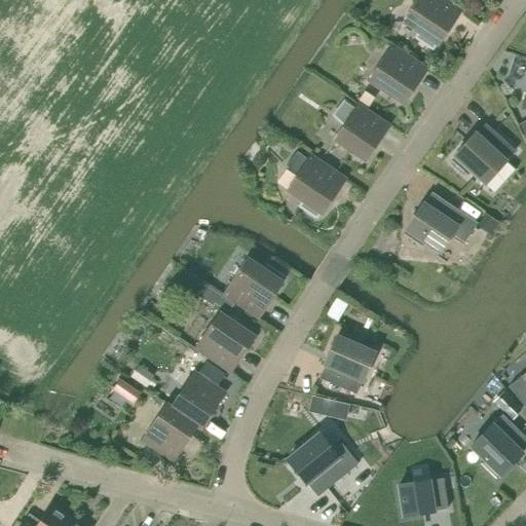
[(435,45),(438,47),(462,10),(446,0),(416,0),(402,23),(418,34),(415,38),(431,49),(435,45)]
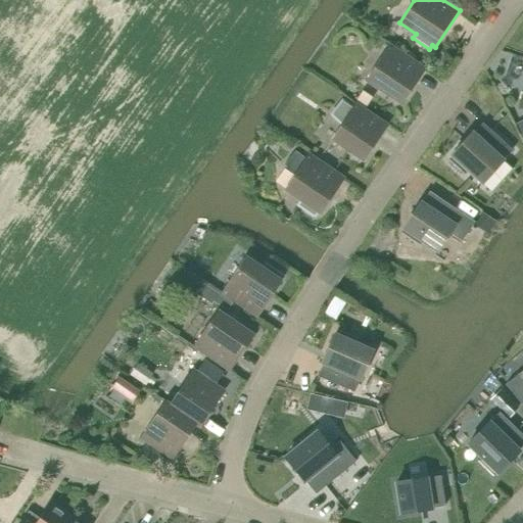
[(365,82),(400,105),(425,69),(389,45),(365,82)]
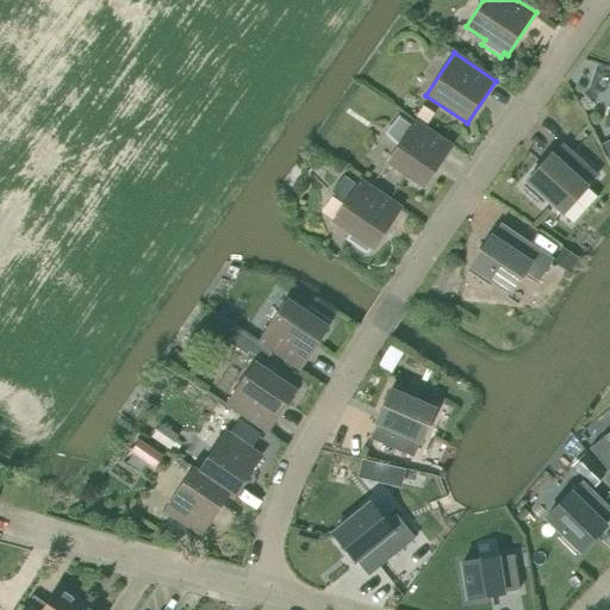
[(421,104),(414,114),(425,122),(433,111),(421,104)]
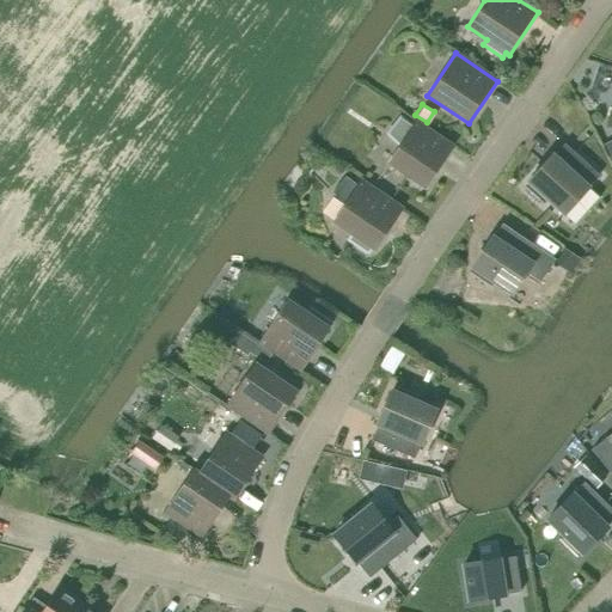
[(386,134),(401,146),(387,164),(424,189),(453,147),(416,122),(412,127),(401,118),(386,134)]
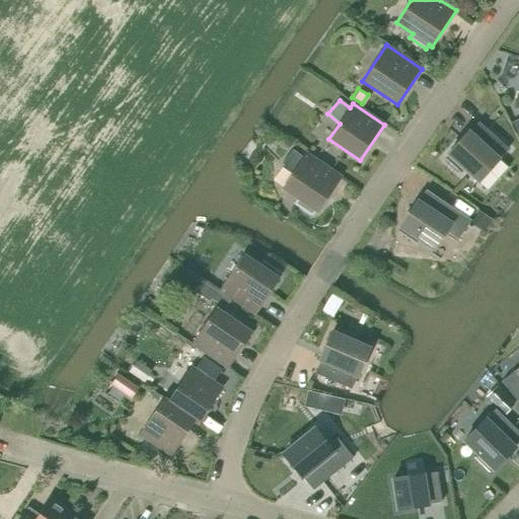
[(463,169),(478,182),(508,149),(478,123),(462,140),(461,138),(460,139),(461,140),(448,155),(450,156),(447,159),(446,159),(445,160),(461,174),(461,173),(461,172),(463,169)]
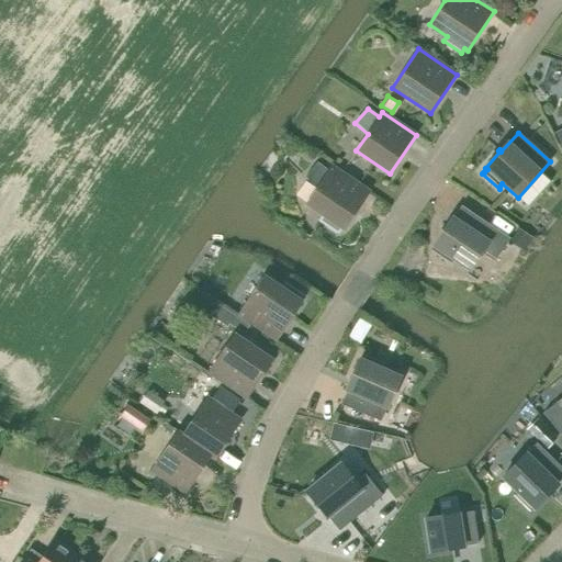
[(332,166),(328,170),(316,163),(305,178),(316,189),(305,205),(323,216),(319,221),(337,233),(340,228),(344,231),(370,191),(332,166)]
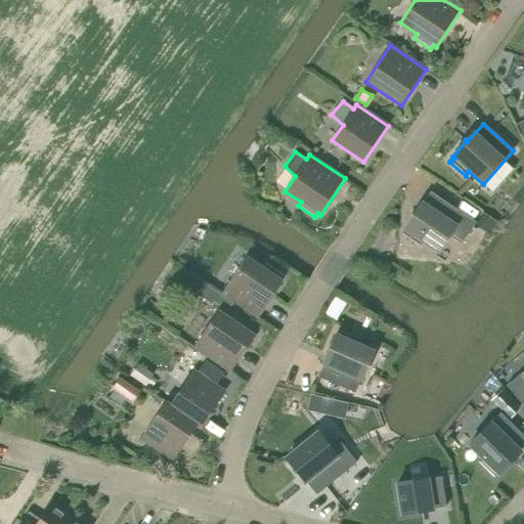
[(402,233),(401,234),(420,247),(421,246),(420,245),(422,242),(438,252),(450,234),(462,242),(475,222),(430,192),(417,212),(415,211),(413,212),(415,212),(403,229),(405,230),(403,234),(402,233)]
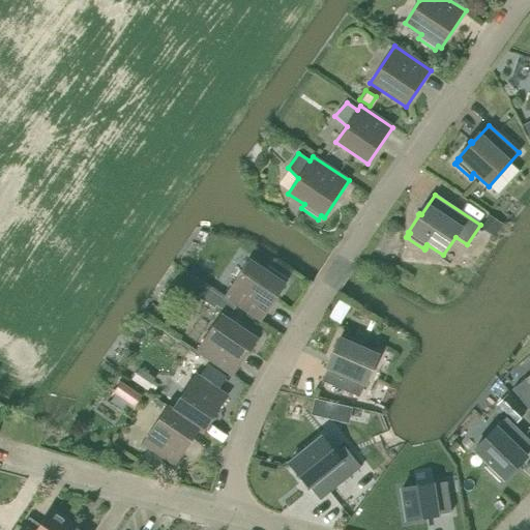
[(488,215),(481,226),(493,234),(500,224),(488,215)]
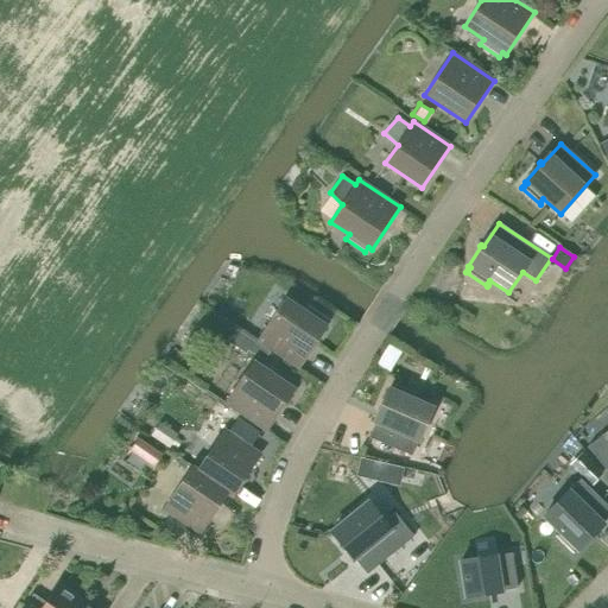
[(257,342),(298,369),(327,327),(323,324),(327,320),(308,308),(304,312),(285,299),(257,342)]
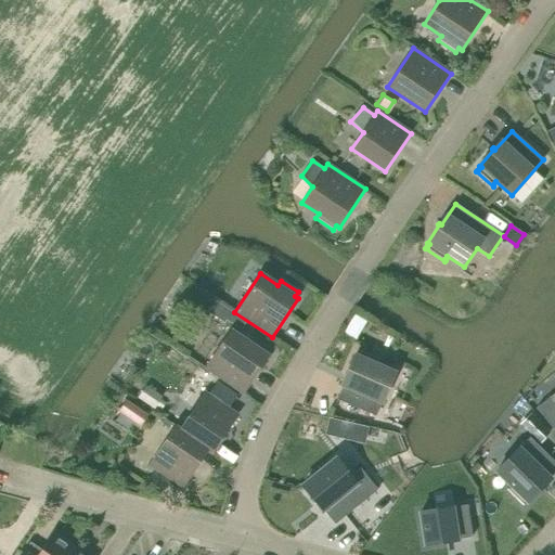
[(360,315),(349,336),(361,343),(372,321),(360,315)]
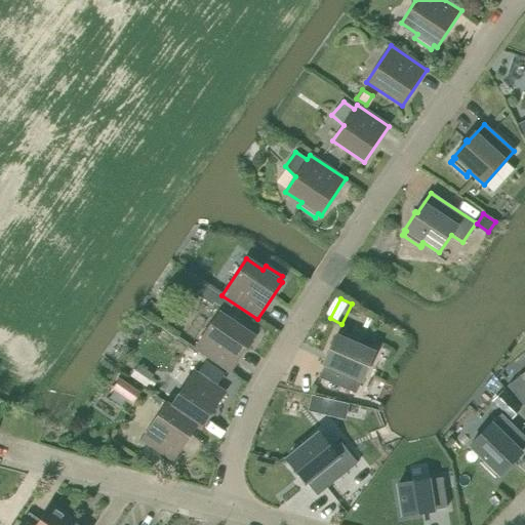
[(194,349),(230,372),(254,336),(218,312),(194,349)]
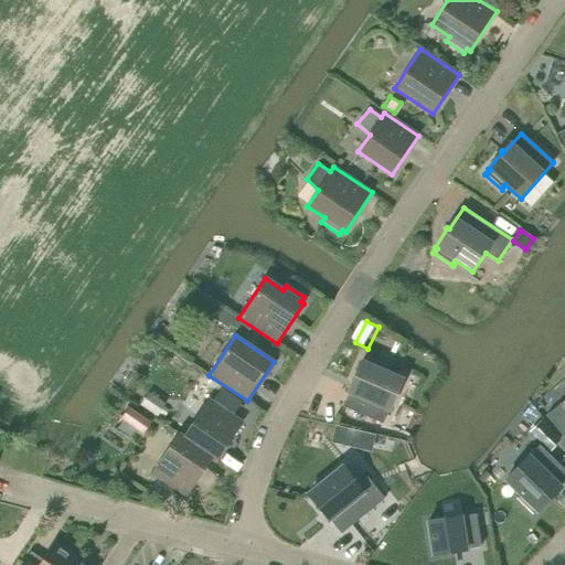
[(353,383),(342,406),(382,424),(402,380),(382,371),(384,366),(385,368),(386,366),(364,356),(364,358),(365,359),(363,363),(361,362),(352,381),(351,381),(350,382),(353,383)]
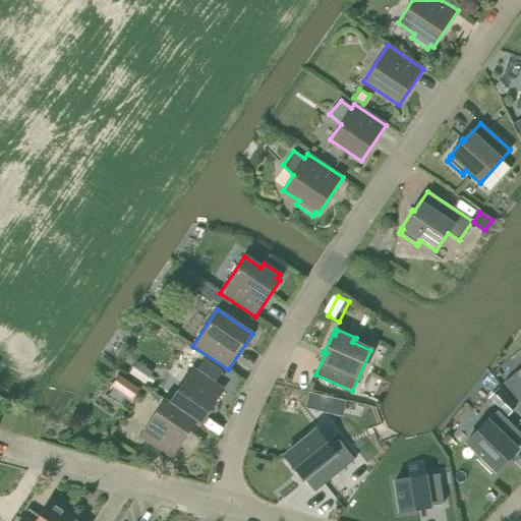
[(200,364),(206,356),(195,349),(190,357),(200,364)]
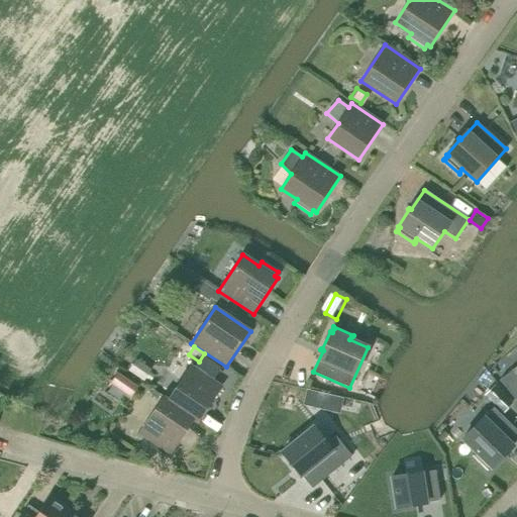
[(194,419),(193,420),(197,423),(221,387),(191,366),(168,400),(167,401),(194,419)]
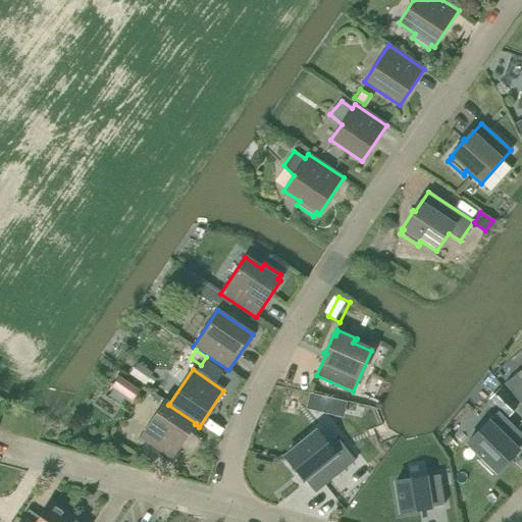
[(521,369),(505,384),(521,405),(521,369)]
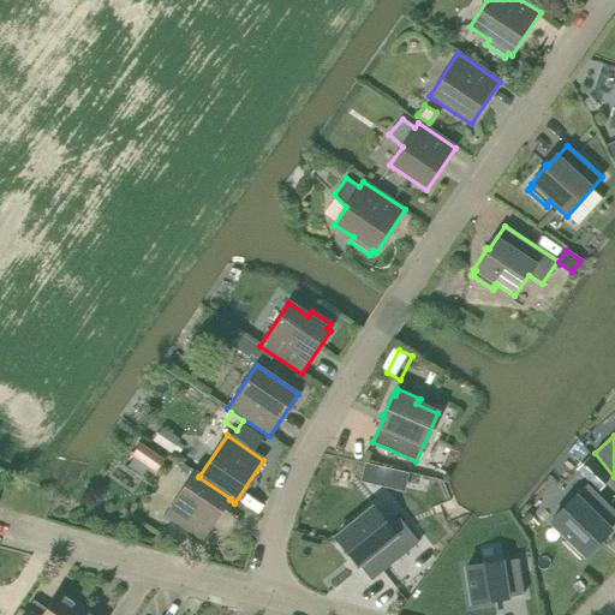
[(141,461),(155,471),(165,458),(150,448),(141,461)]
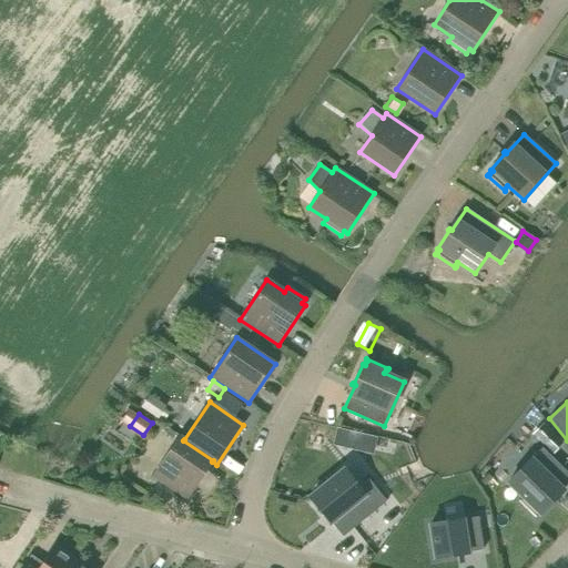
[(186,499),(212,462),(213,460),(183,440),(184,439),(180,436),(153,476),(186,499)]
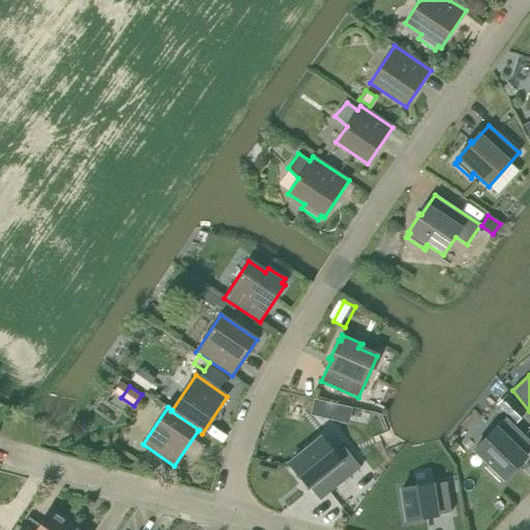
[(504,480),(518,466),(519,467),(520,466),(519,465),(526,458),(525,457),(529,451),(529,441),(505,418),(474,450),(489,465),(486,468),(484,467),(483,468),(499,483),(500,482),(499,481),(502,478),(504,480)]
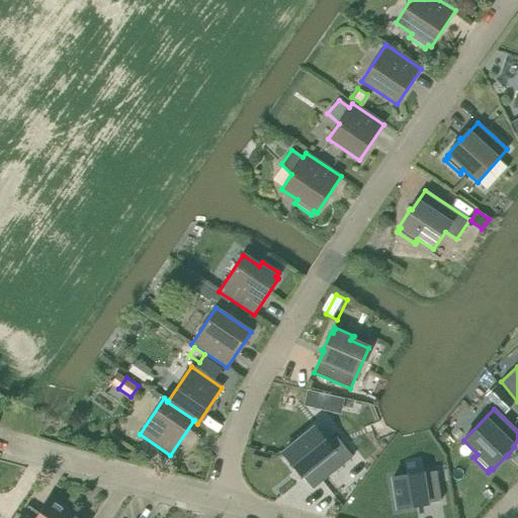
[(314,428),(282,453),(294,469),(293,469),(294,470),(296,469),(313,490),(352,457),(336,437),(327,444),(314,428)]
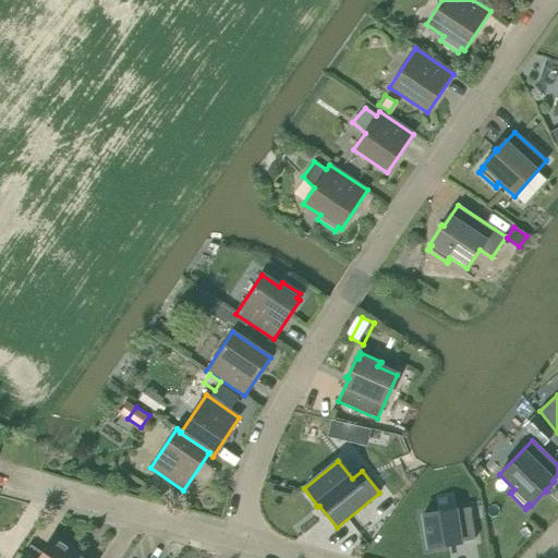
[(449,547),(450,547),(450,544),(474,540),(470,508),(422,516),(427,549),(448,545),(449,547)]
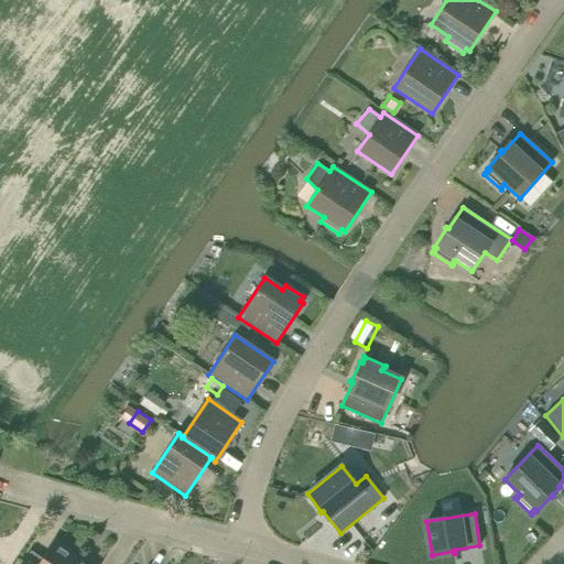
[(69,563),(76,555),(54,541),(36,563),(25,563),(22,562),(20,563),(69,563)]
